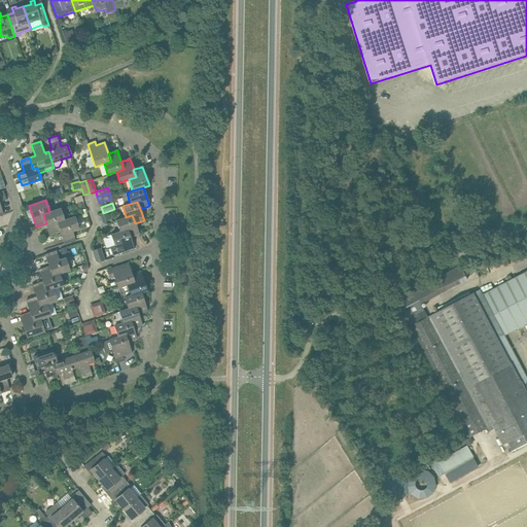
[(49,212),(43,214),(46,223),(50,236),(60,232),(61,232),(58,222),(64,220),(60,208),(49,212)]
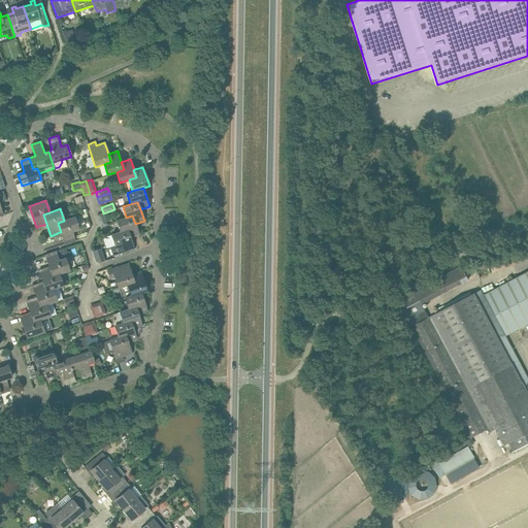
[(103,213),(97,216),(101,227),(106,225),(103,213)]
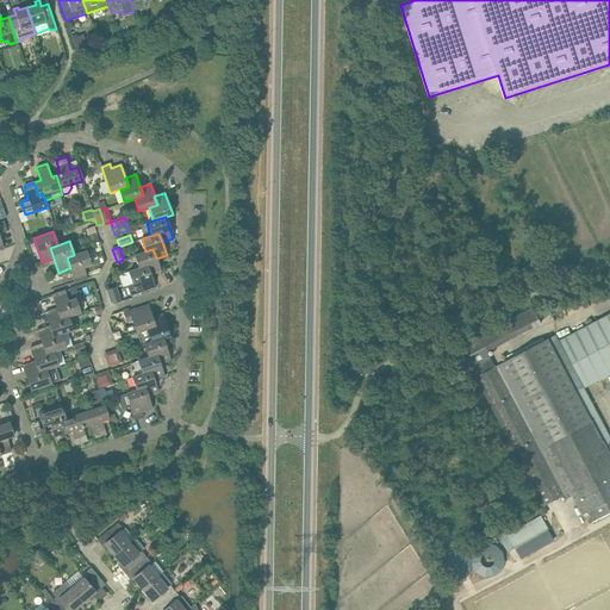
[(153,249),(149,250),(145,251),(135,255),(138,268),(147,266),(150,275),(150,274),(161,272),(156,259),(153,249)]
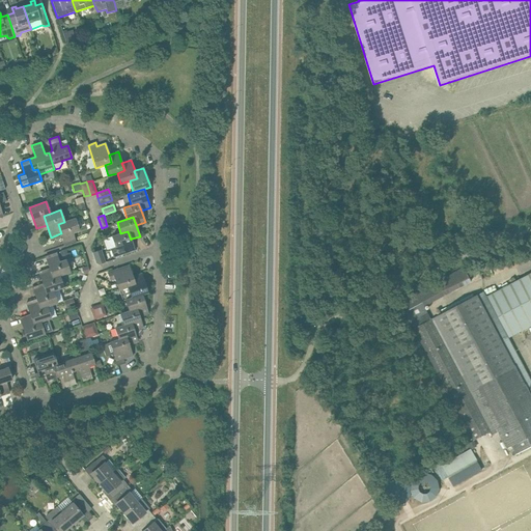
[(64,222),(58,224),(61,233),(60,233),(64,246),(76,242),(73,232),(79,231),(75,218),(64,222)]
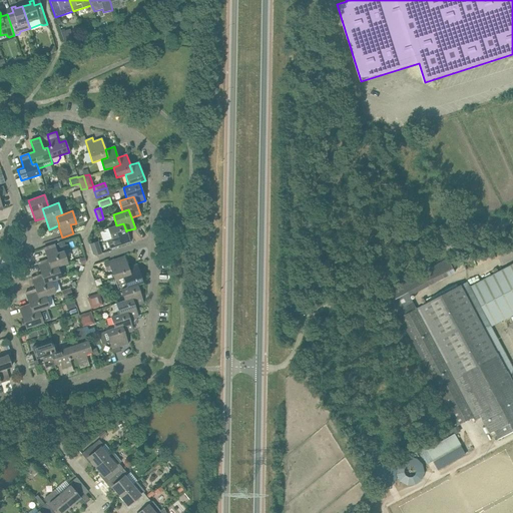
[(111,239),(107,240),(110,248),(130,241),(126,230),(126,231),(123,223),(116,225),(108,228),(111,239)]
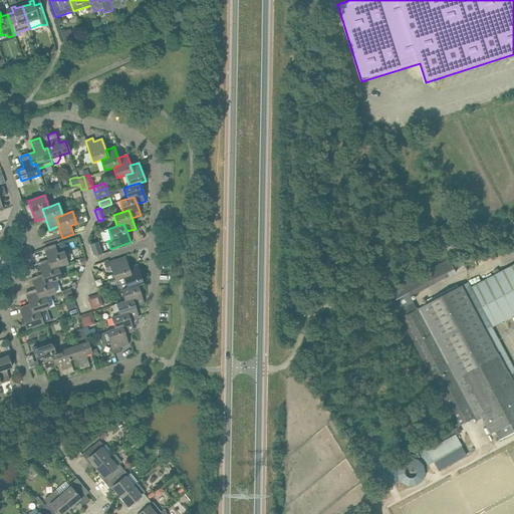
[(95,256),(101,254),(97,242),(89,245),(92,255),(95,256)]
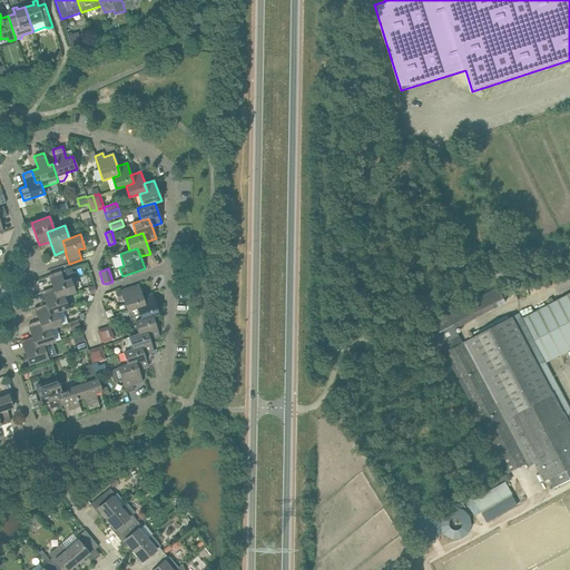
[(70,278),(64,281),(60,272),(49,275),(52,288),(57,298),(64,296),(75,292),(70,278)]
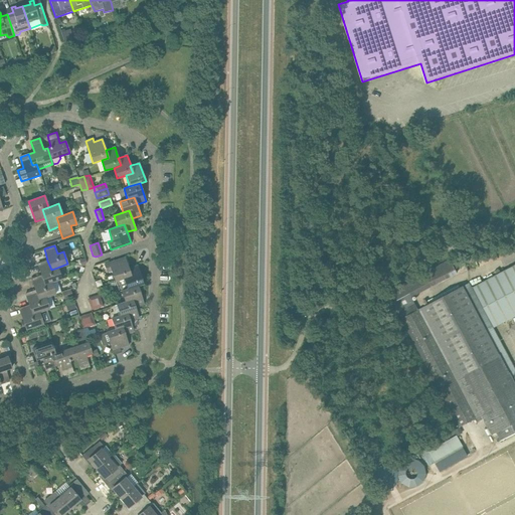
[(105,264),(107,272),(112,271),(115,282),(116,281),(124,279),(131,276),(128,269),(129,268),(125,258),(105,264)]
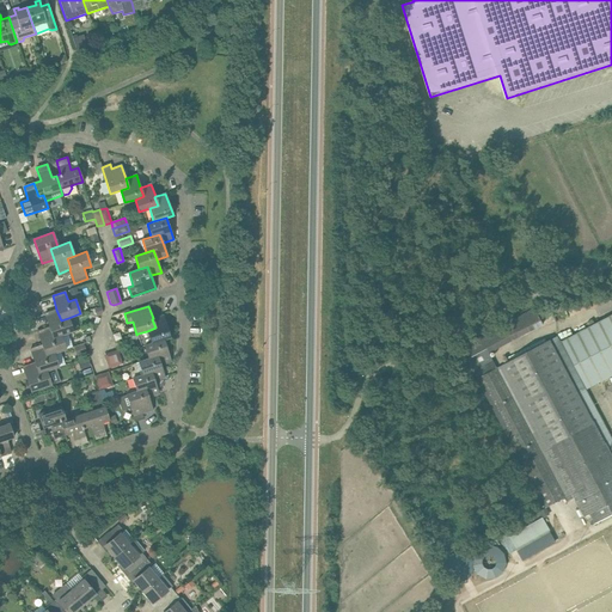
[(68,318),(61,320),(56,310),(44,313),(49,328),(50,328),(53,338),(61,335),(61,336),(73,331),(68,318)]
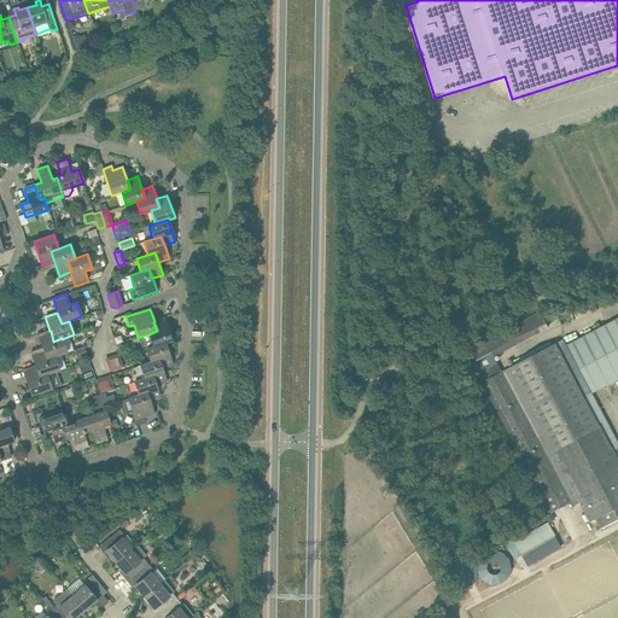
[(531,328),(546,322),(542,313),(528,318),(531,328)]
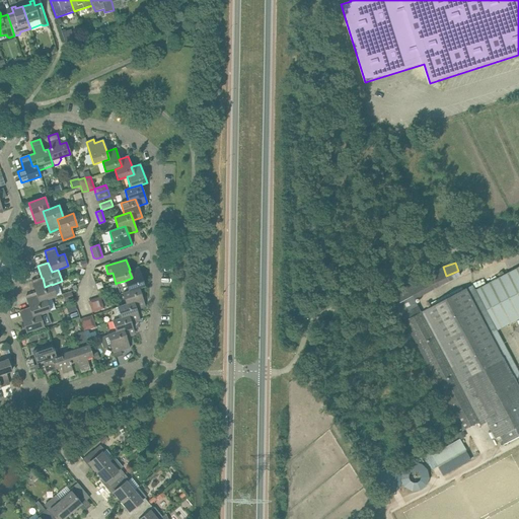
[(518,267),(476,290),(498,329),(518,318),(518,267)]
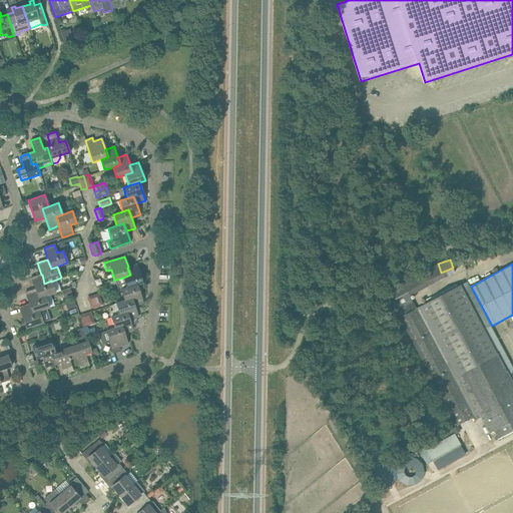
[(127,268),(130,275),(123,278),(115,280),(119,291),(121,290),(126,288),(136,285),(137,285),(142,283),(136,265),(128,267),(127,268)]
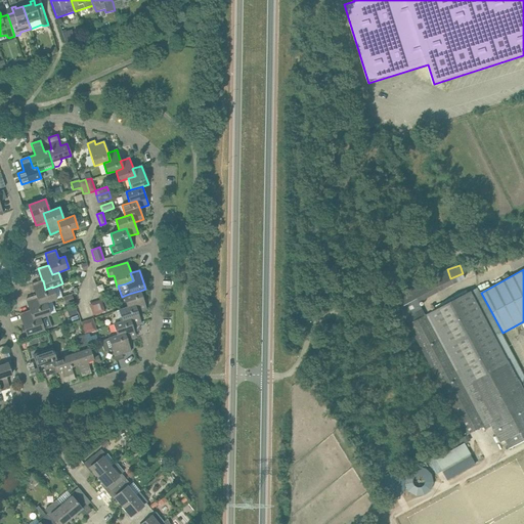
[(45,290),(43,280),(42,280),(32,284),(36,296),(39,304),(46,302),(56,299),(52,288),(52,287),(45,290)]
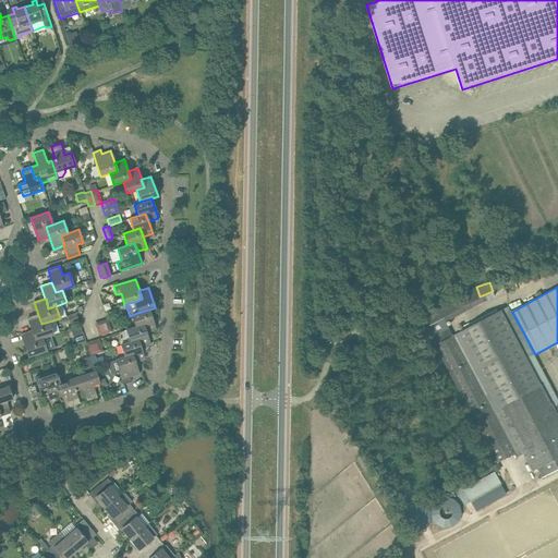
[(523,453),(533,471),(557,458),(557,400),(509,306),(453,335),(446,322),(438,307),(421,316),(498,463),(516,453),(518,457),(523,453)]
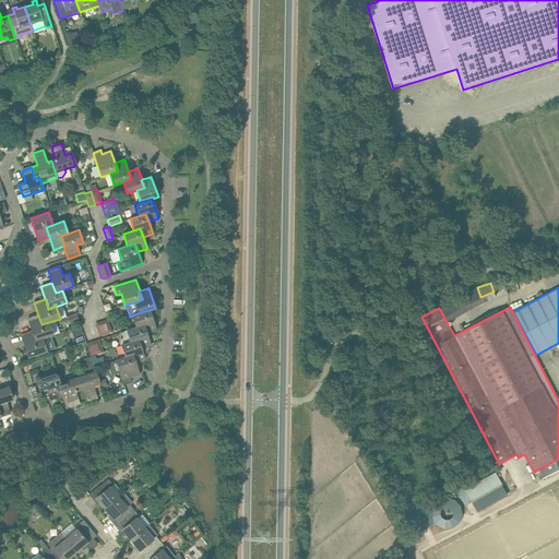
[(132,316),(135,328),(143,325),(146,333),(156,330),(150,310),(149,310),(138,313),(132,316)]
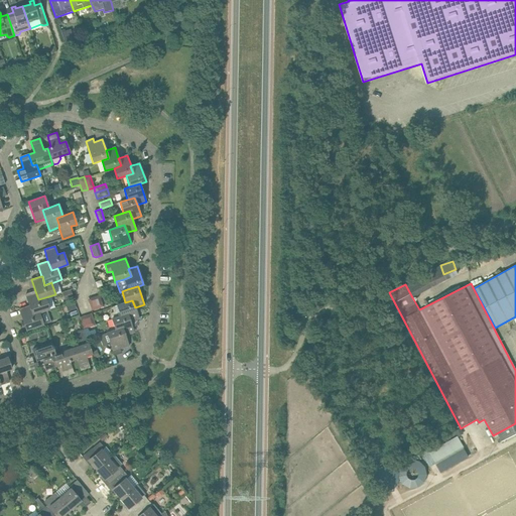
[(63,299),(74,296),(73,288),(61,291),(63,299)]
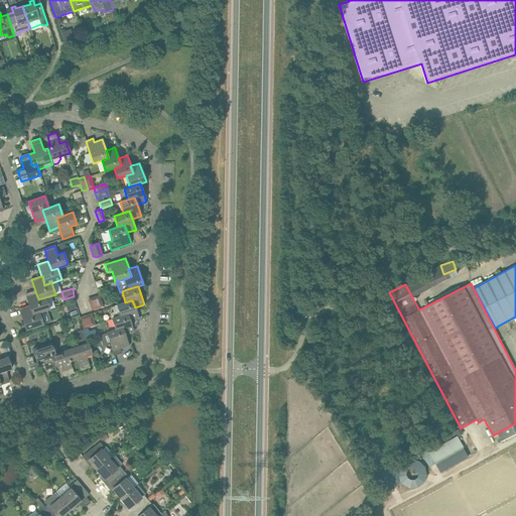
[(45,297),(38,299),(35,291),(25,294),(29,305),(32,314),(39,312),(49,309),(45,297)]
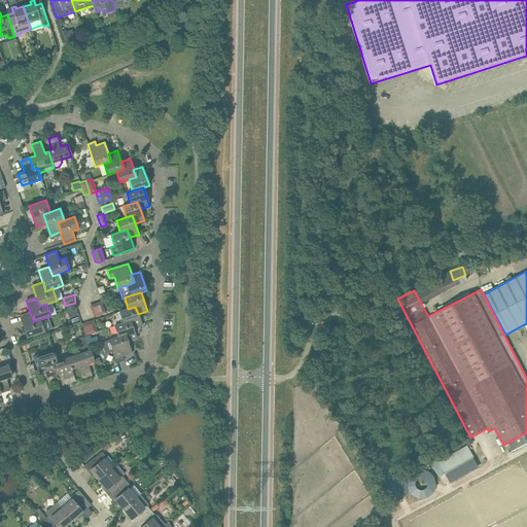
[(100,315),(105,313),(101,302),(96,303),(100,315)]
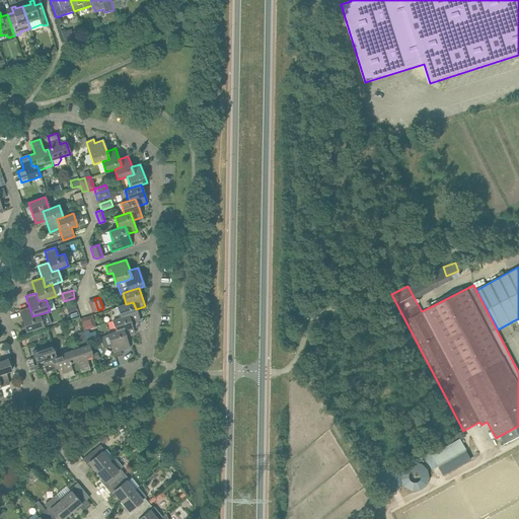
[(98,310),(94,298),(88,300),(92,312),(98,310)]
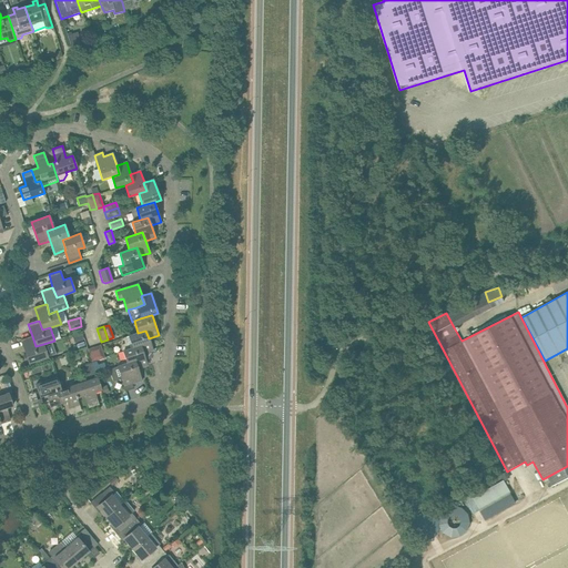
[(138,333),(123,337),(127,350),(132,347),(132,348),(140,345),(143,354),(153,351),(149,338),(145,331),(138,333)]
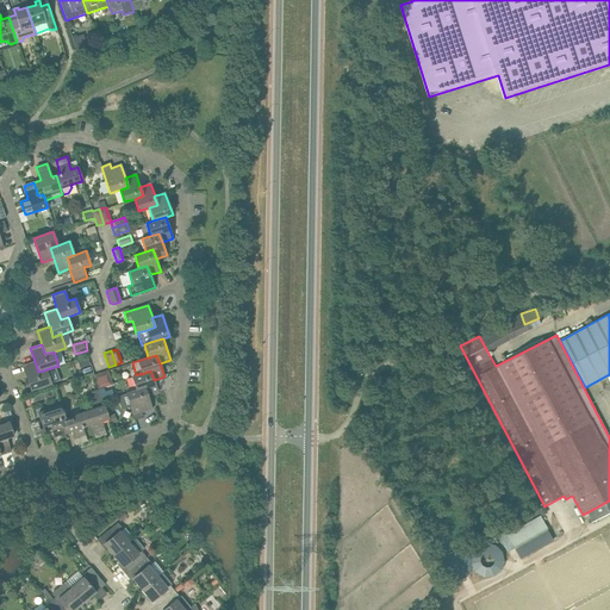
[(87,356),(78,360),(80,368),(91,365),(87,356)]
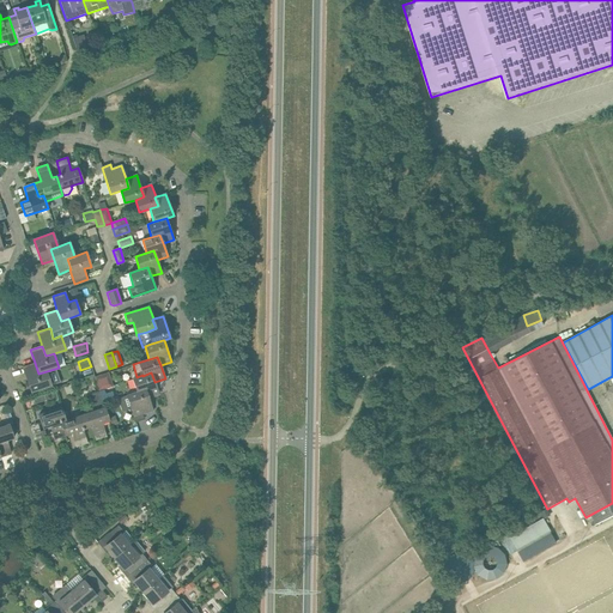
[(35,363),(23,368),(31,392),(52,386),(47,371),(38,374),(35,363)]
